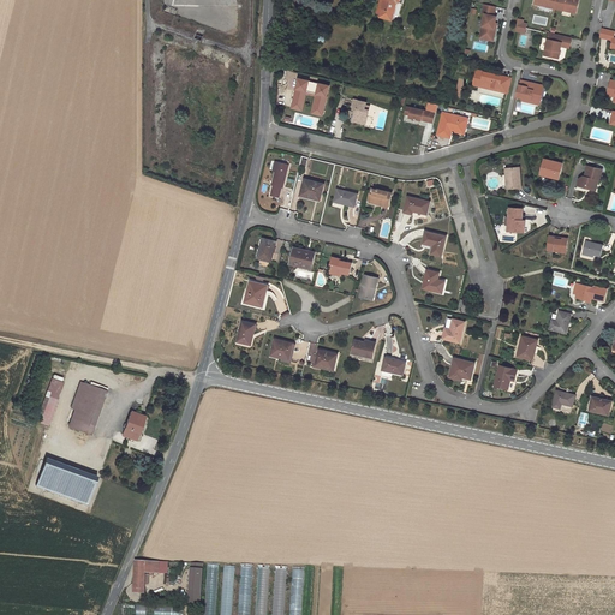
[(381,0),(377,13),(381,13),(380,17),(393,21),(398,3),(402,4),(404,0),(381,0)]
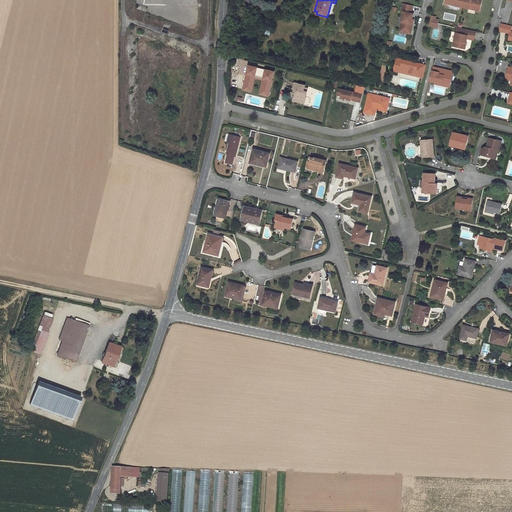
[(463,0),(462,7),(479,11),(481,0),(463,0)]
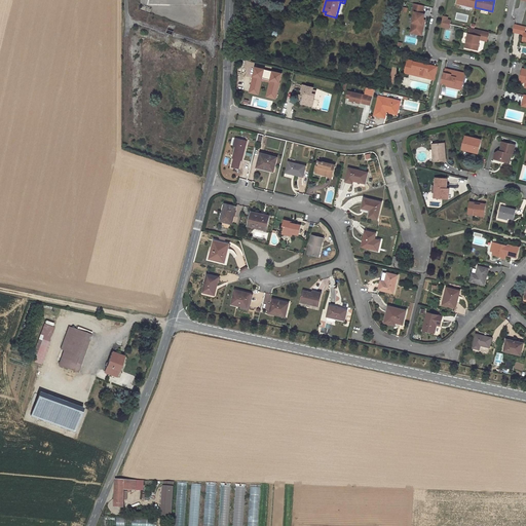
[(424,5),(413,3),(411,11),(414,11),(410,29),(422,32),(424,25),(422,24),(423,20),(424,14),(422,13),(424,5)]
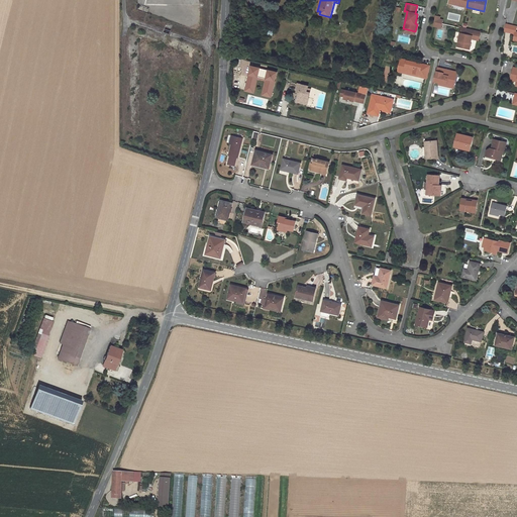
[(443,19),(440,19),(440,16),(435,15),(434,27),(442,28),(443,19)]
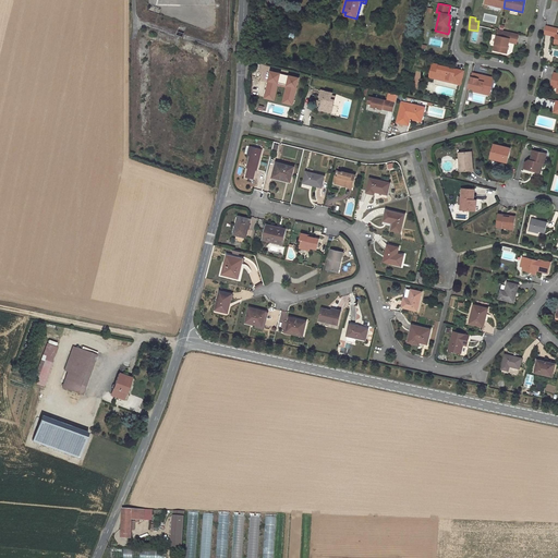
[(557,28),(546,26),(545,34),(556,36),(557,35),(557,28)]
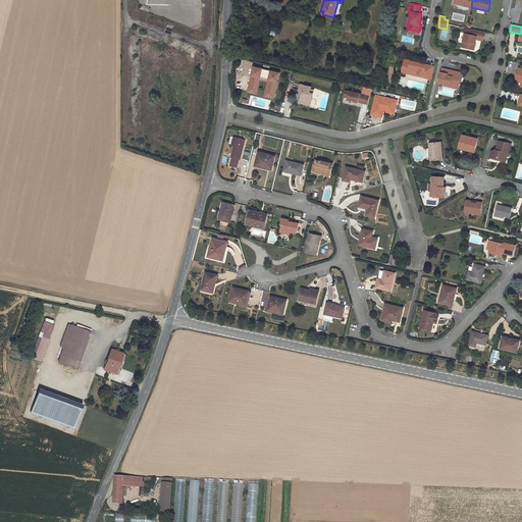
[(478,37),(479,32),(466,29),(465,36),(466,37),(465,41),(464,41),(462,47),(474,50),(476,39),(477,36),(478,37)]
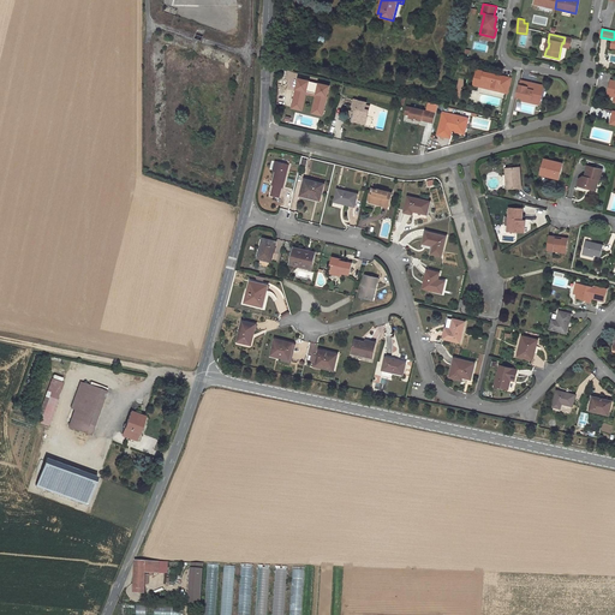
[(562,42),(561,46),(569,48),(572,39),(565,37),(563,43),(562,42)]
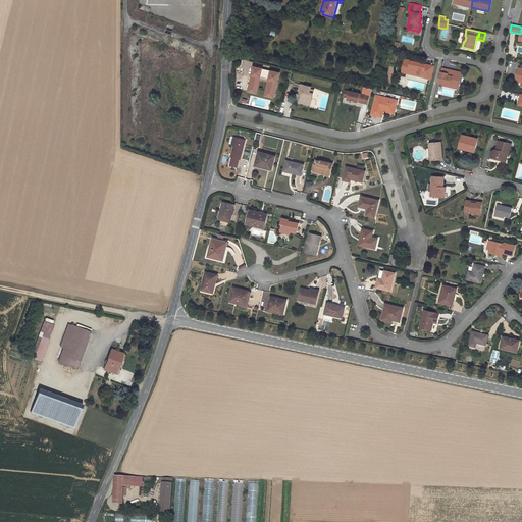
[(405,59),(402,70),(404,70),(418,73),(417,75),(430,79),(433,68),(423,66),(424,64),(405,59)]
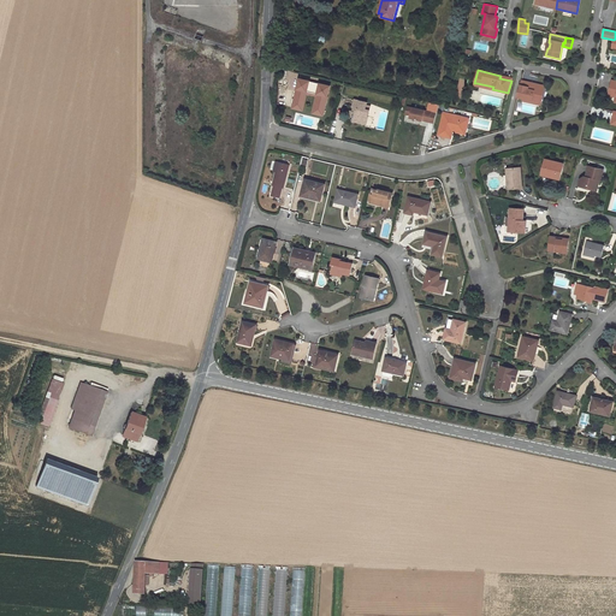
[(528,89),(520,87),(517,96),(523,98),(542,102),(545,86),(529,82),(528,89)]
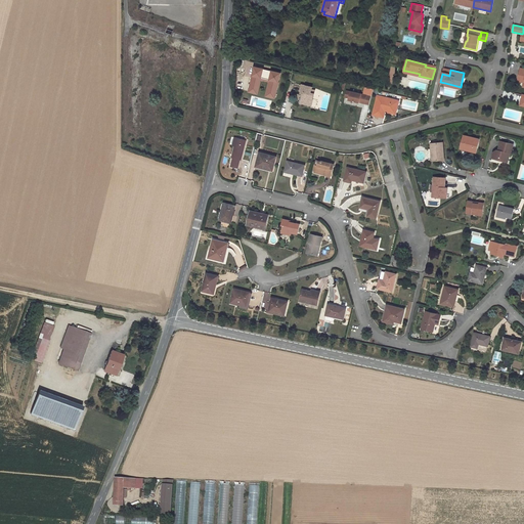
[(282,74),(271,71),(270,80),(273,80),(270,91),(277,92),(282,74)]
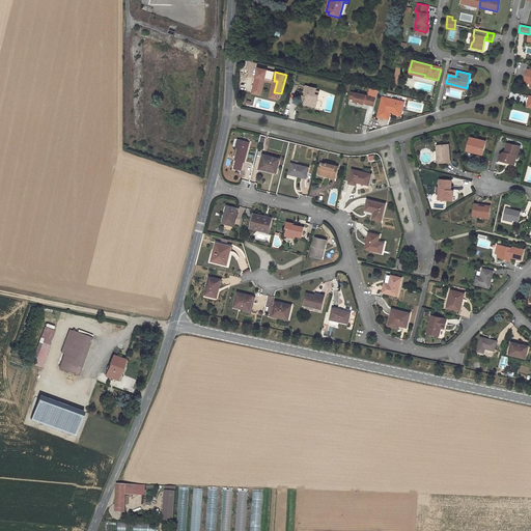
[(277,81),(274,81),(274,82),(275,83),(271,98),(280,100),(281,93),(274,92),(277,81)]
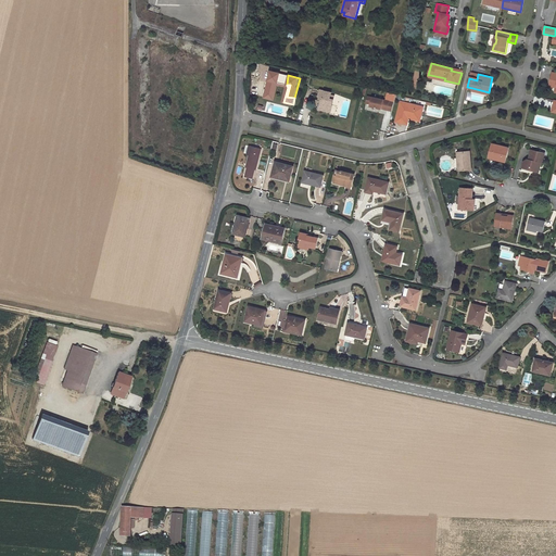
[(332,92),(320,90),(319,96),(321,97),(320,100),(317,99),(315,105),(319,106),(318,109),(328,111),(330,104),(333,104),(335,95),(331,95),(332,92)]
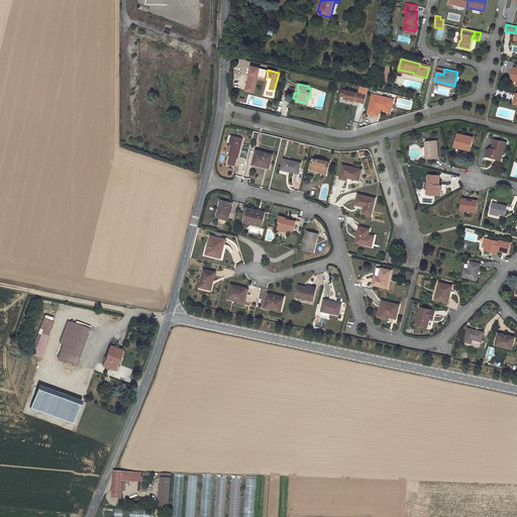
[(347,91),(343,90),(341,96),(345,97),(345,100),(355,103),(360,104),(364,95),(357,94),(358,93),(347,91)]
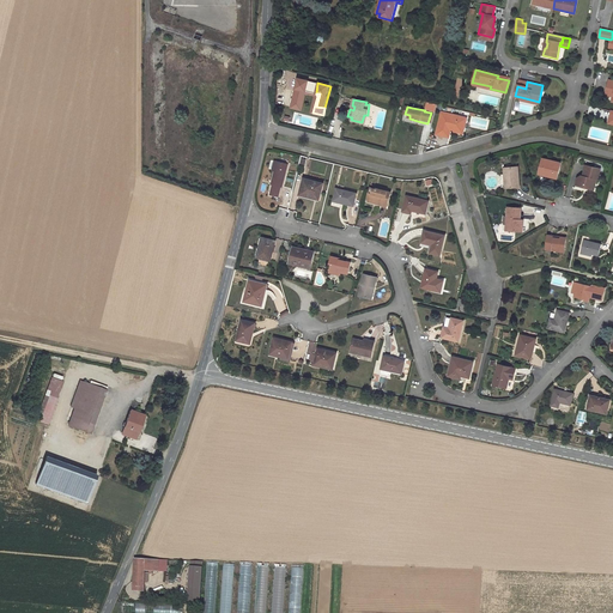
[(468,119),(443,111),(437,134),(450,138),(453,127),(457,128),(466,129),(468,119)]
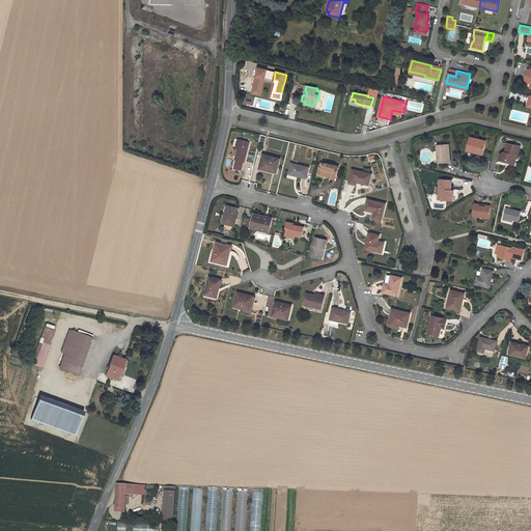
[(254,136),(243,133),(239,151),(240,151),(239,156),(247,159),(248,155),(249,155),(254,136)]
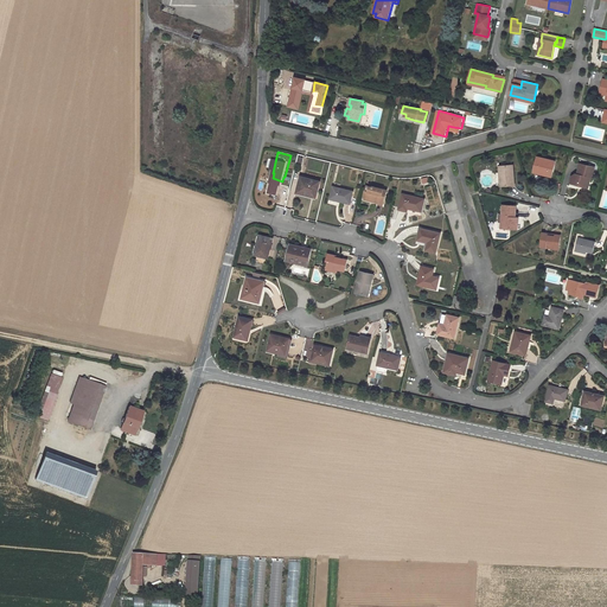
[(555,161),(537,157),(534,171),(545,174),(544,176),(551,177),(555,161)]
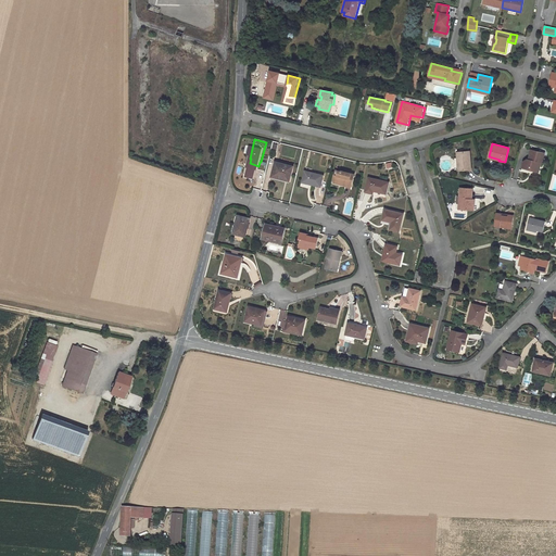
[(545,153),(531,150),(529,160),(528,160),(523,162),(522,168),(539,173),(541,163),(543,164),(545,153)]
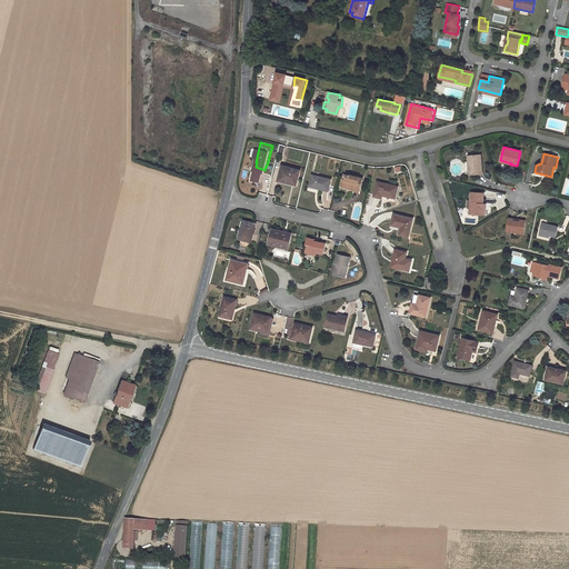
[(481,155),(468,156),(468,161),(470,161),(471,166),(470,166),(470,175),(482,173),(481,155)]
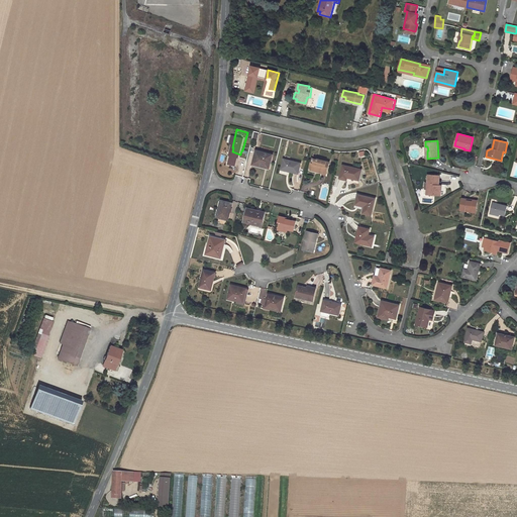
[(273,154),(256,149),(252,165),(269,169),(273,154)]
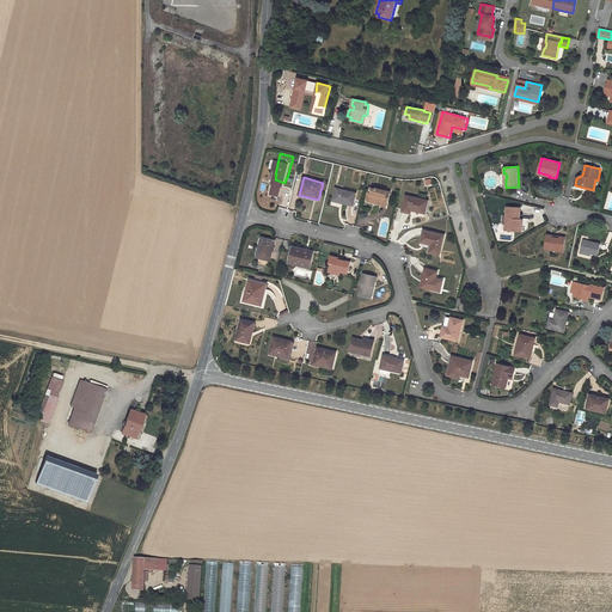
[(356,194),(336,188),(332,200),(353,206),(356,194)]
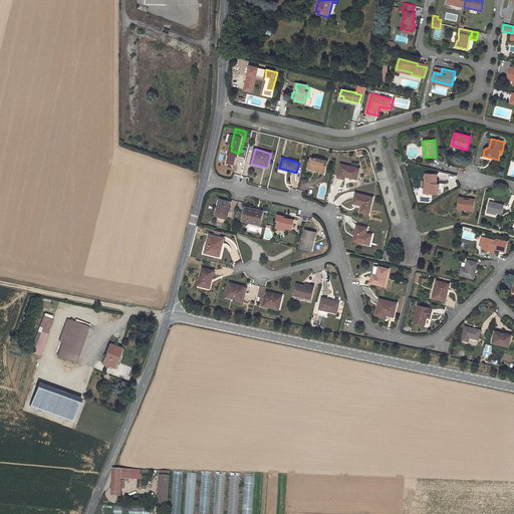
[(315,159),(310,158),(309,162),(311,163),(310,168),(321,171),(320,173),(324,174),(327,162),(316,158),(315,159)]
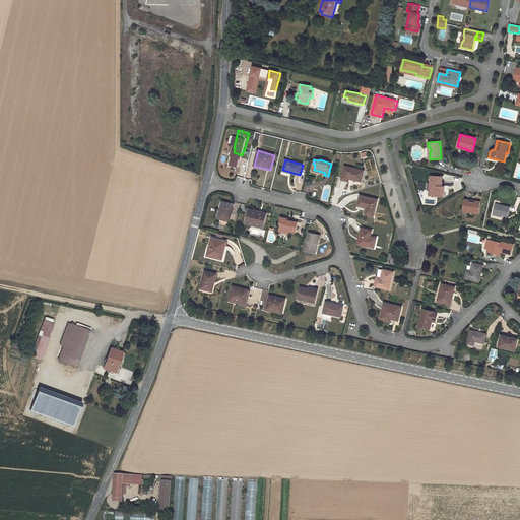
[(315,165),(313,164),(311,171),(324,175),(325,173),(314,170),(315,165)]
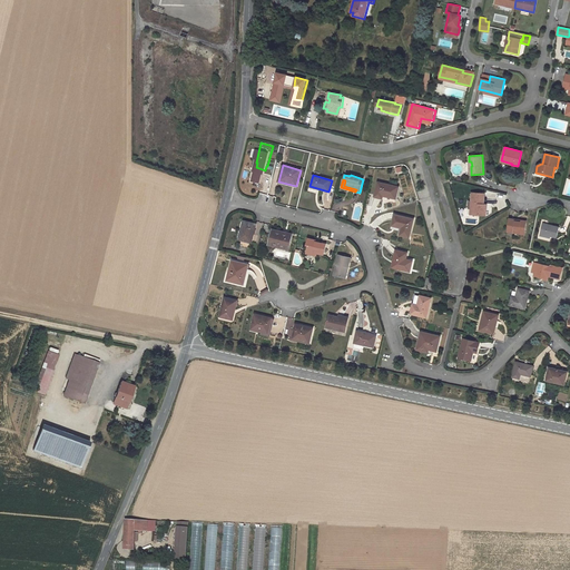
[(399,186),(379,182),(375,197),(382,198),(383,194),(385,195),(385,196),(395,198),(399,186)]
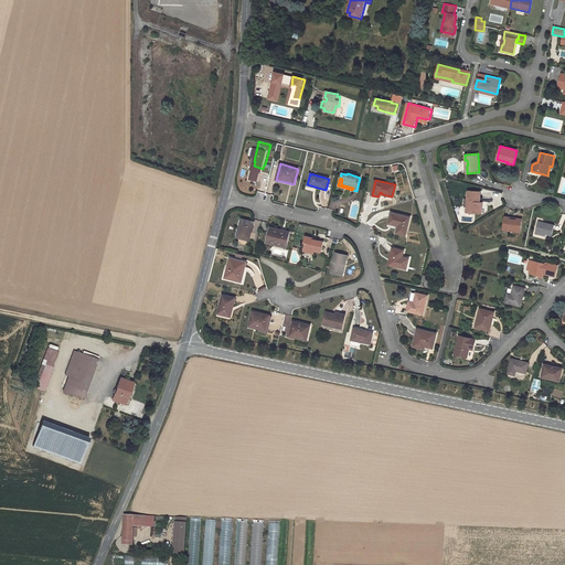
[(480,192),(468,191),(467,201),(469,202),(469,213),(481,213),(482,202),(479,202),(480,192)]
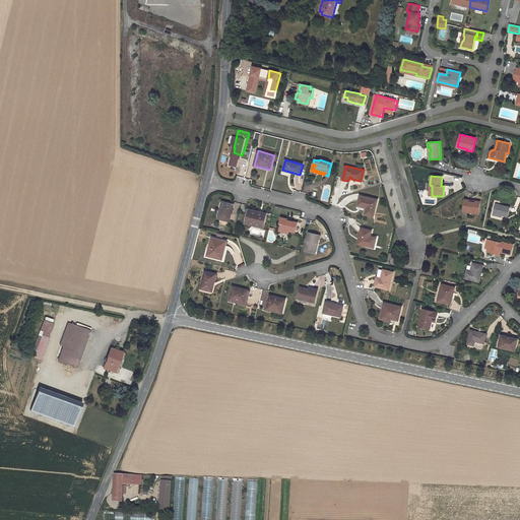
[(378,200),(360,196),(358,205),(367,208),(369,208),(367,214),(374,216),(378,200)]
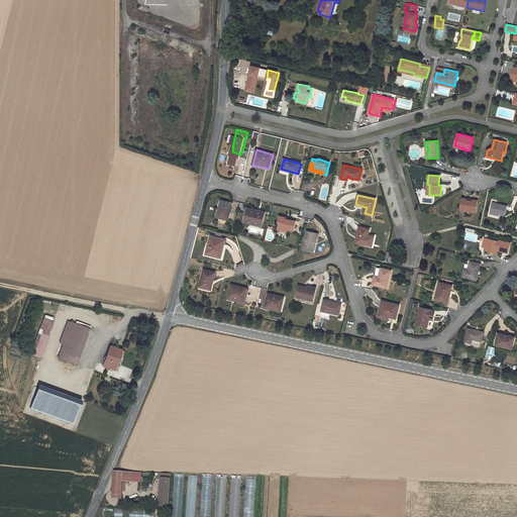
[(478,201),(461,199),(460,208),(471,210),(471,211),(476,212),(478,201)]
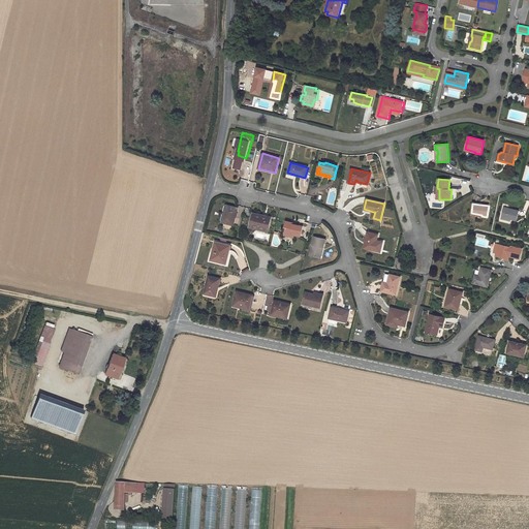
[(222,220),(234,223),(238,207),(226,205),(222,220)]
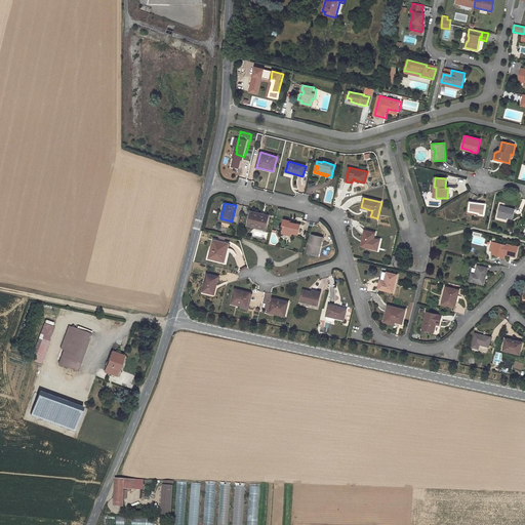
[(515,209),(500,205),(497,216),(507,218),(508,217),(513,218),(515,209)]
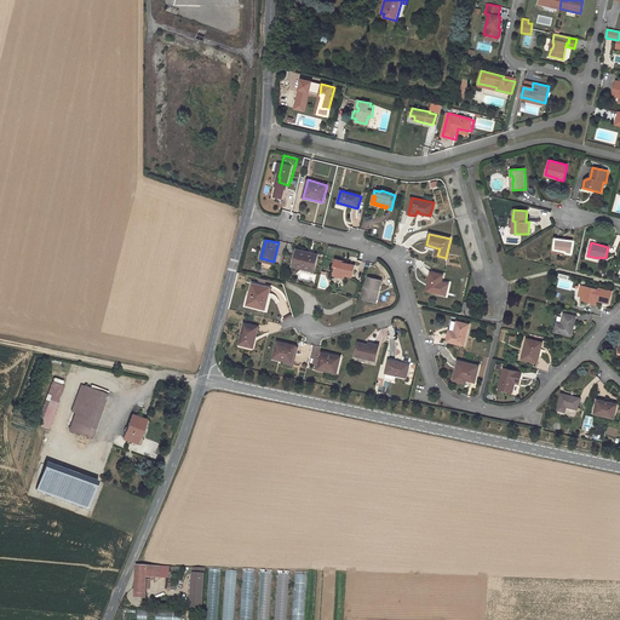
[(317,256),(297,250),(293,264),(303,267),(303,269),(314,271),(317,256)]
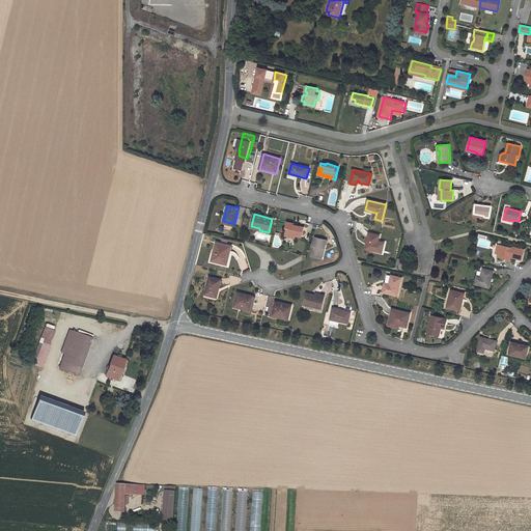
[(294,224),(287,222),(285,228),(287,229),(286,233),(292,235),(302,238),(304,227),(295,225),(294,224)]
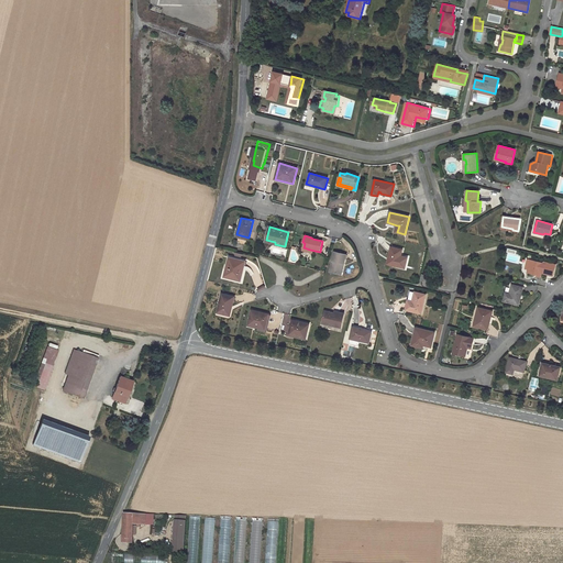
[(403,250),(392,247),(389,256),(392,256),(389,264),(398,266),(403,250)]
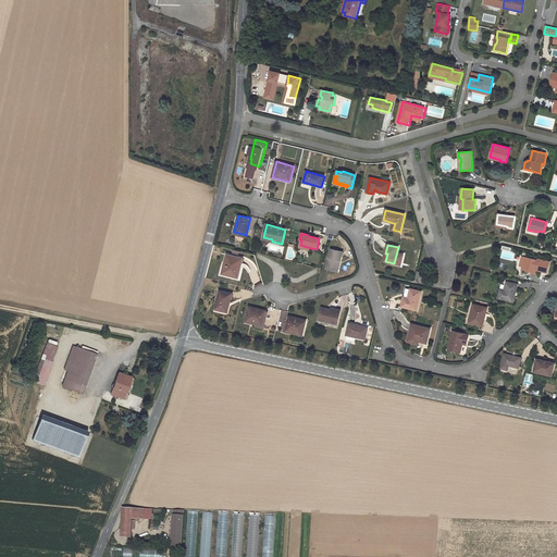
[(240,262),(244,263),(246,250),(230,247),(225,264),(232,265),(232,269),(238,270),(240,262)]
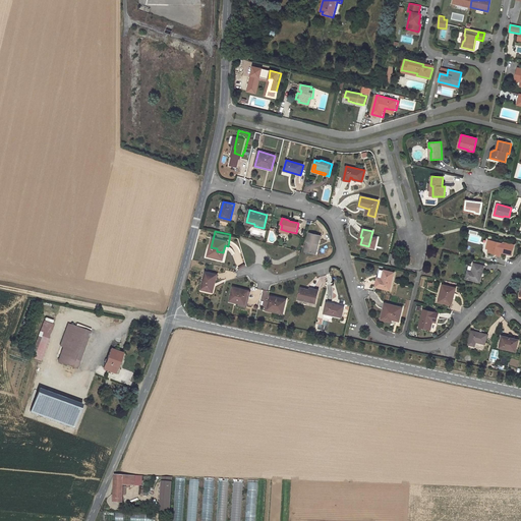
[(315,253),(317,243),(320,244),(323,234),(311,231),(306,251),(315,253)]
